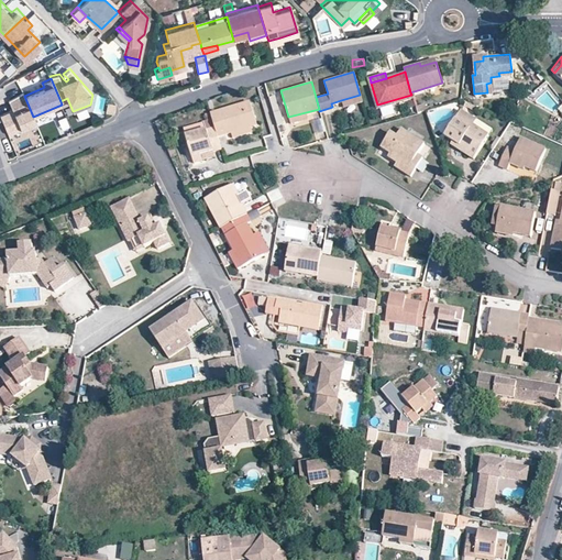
[(24,96),(22,90),(8,99),(11,108),(13,111),(0,117),(7,133),(15,130),(13,125),(33,118),(33,117),(24,96)]
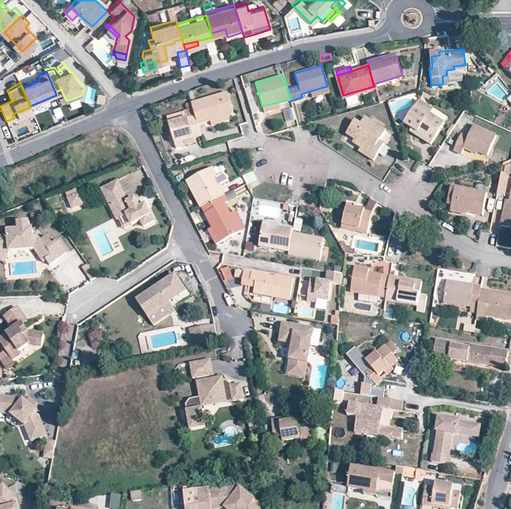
[(249,86),(244,87),(248,101),(253,100),(249,86)]
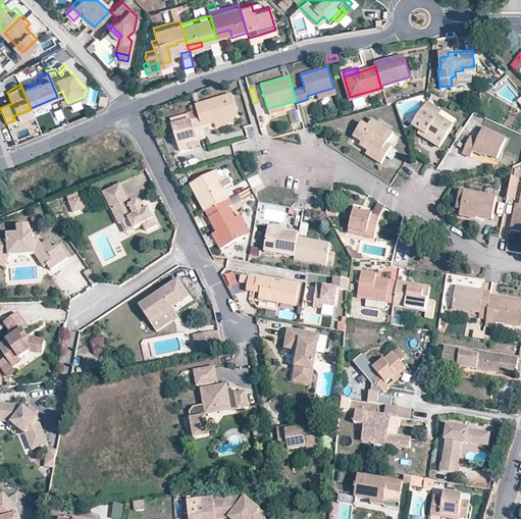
[(318,99),(335,93),(333,88),(316,93),(318,99)]
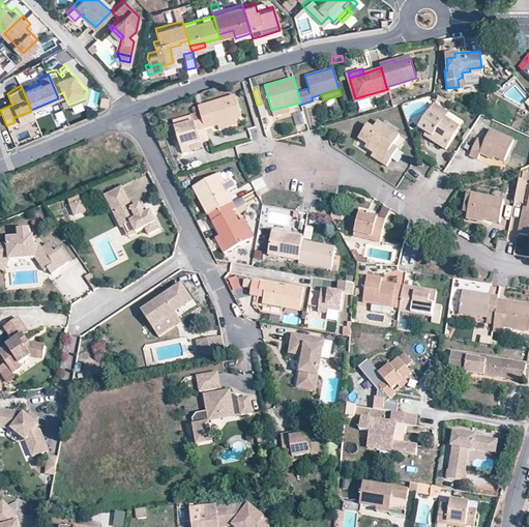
[(235,94),(198,106),(199,111),(204,127),(216,123),(235,117),(241,116),(235,94)]
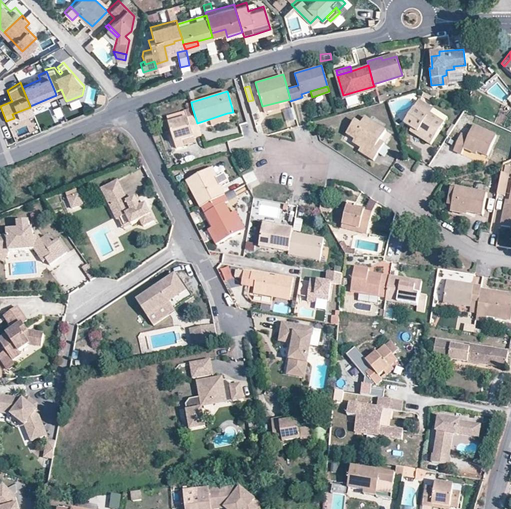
[(379,101),(385,99),(387,98),(386,92),(377,95),(379,101)]
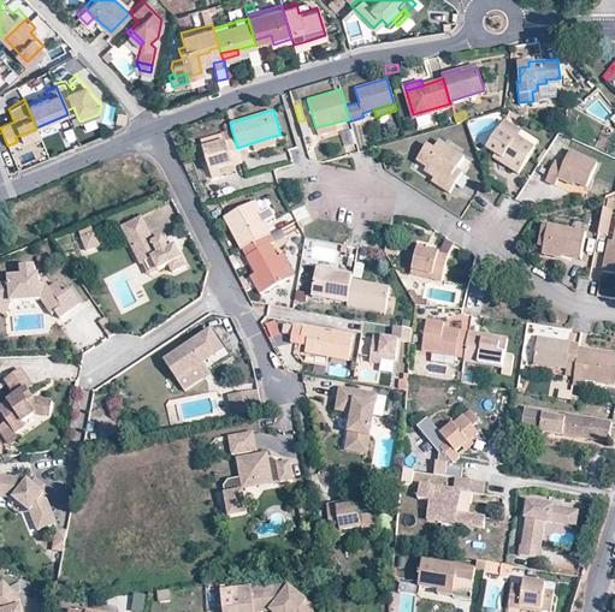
[(431,112),(415,116),(417,125),(432,123),(431,112)]
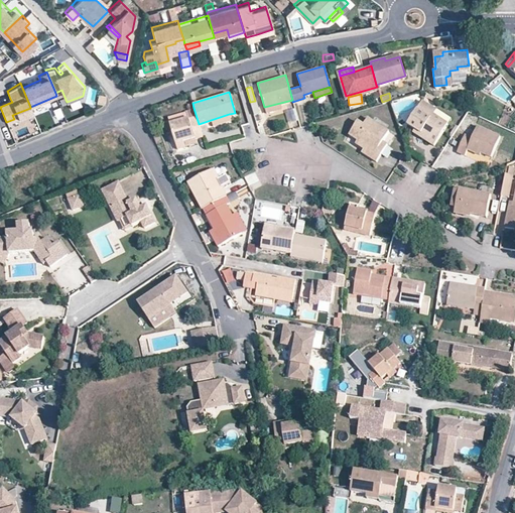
[(0,107),(12,102),(10,99),(0,103),(0,107)]
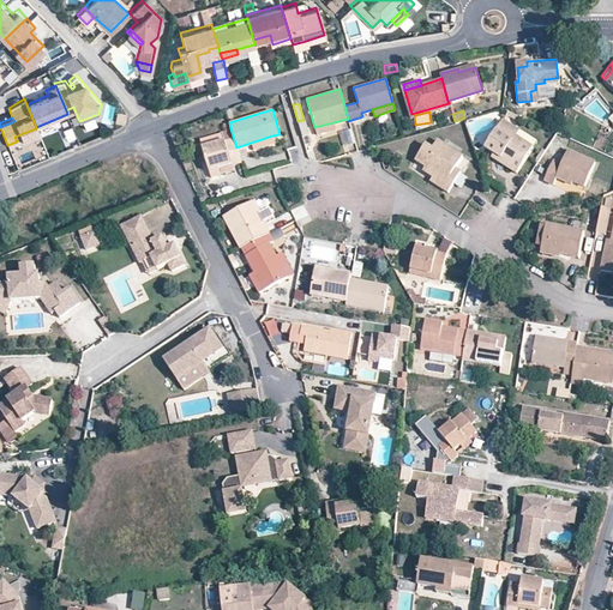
[(516,134),(520,130),(502,119),(484,146),(494,153),(497,151),(502,155),(499,157),(498,159),(516,170),(533,145),(516,134)]
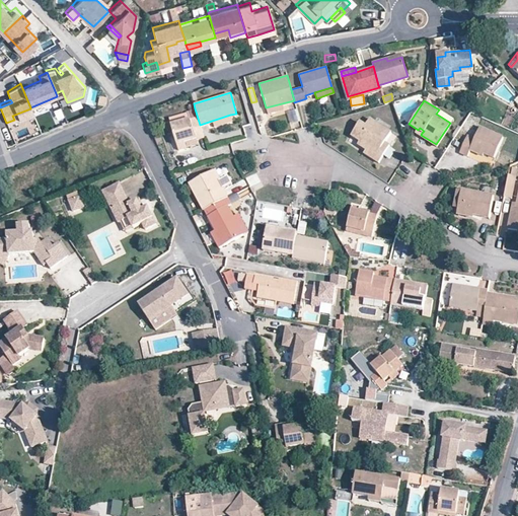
[(256,101),(251,102),(256,122),(263,120),(256,101)]
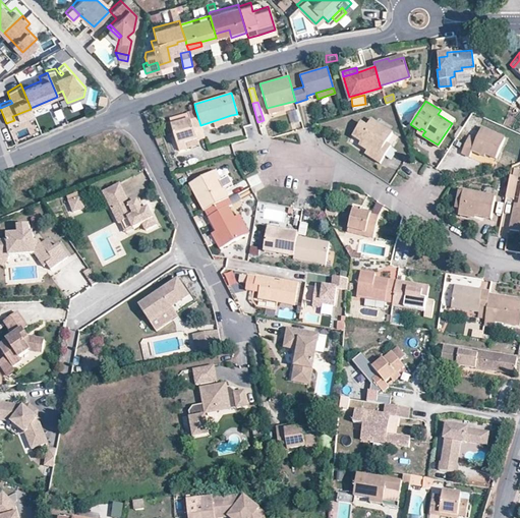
[(283,104),(267,108),(268,113),(284,109),(283,104)]
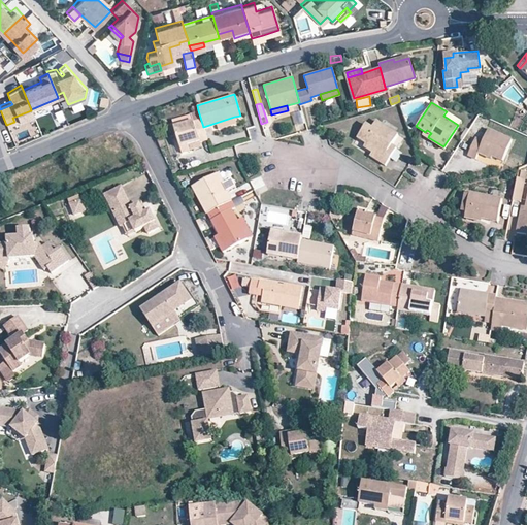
[(14,122),(33,115),(31,110),(12,118),(14,122)]
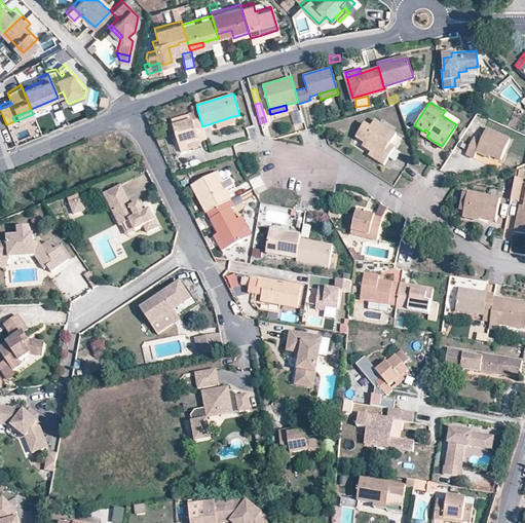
[(202,126),(197,110),(188,112),(190,119),(173,124),(181,150),(188,148),(186,144),(205,138),(202,126)]
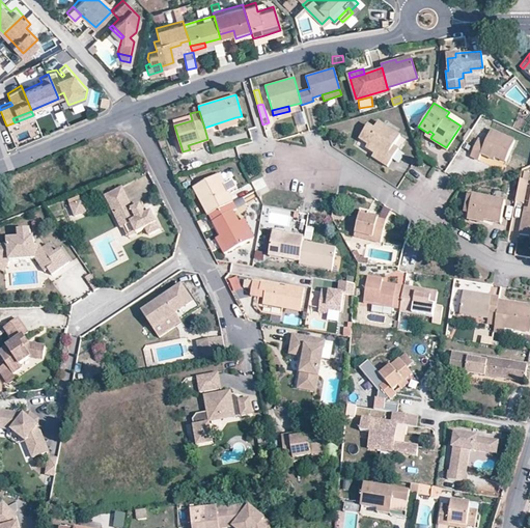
[(464,120),(449,112),(446,116),(461,126),(464,120)]
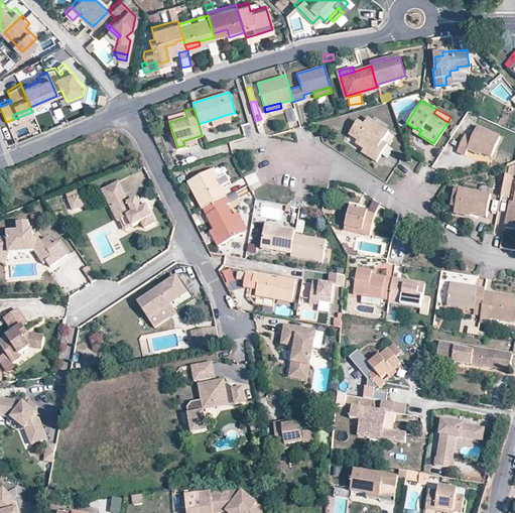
[(231,120),(229,114),(211,120),(213,125),(231,120)]
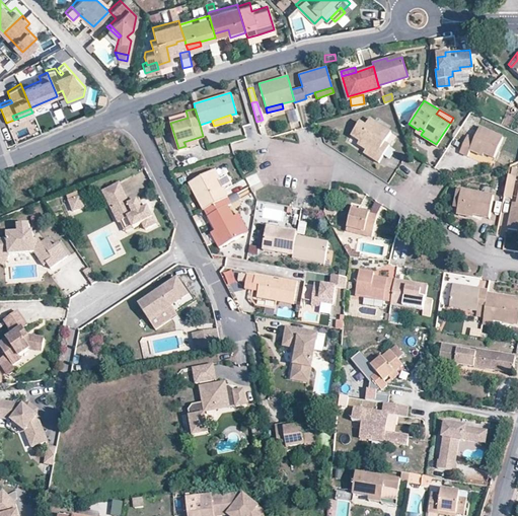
[(351,134),(359,139),(367,145),(365,148),(363,151),(377,161),(382,153),(377,150),(384,140),(390,131),(369,117),(365,124),(358,121),(351,134)]
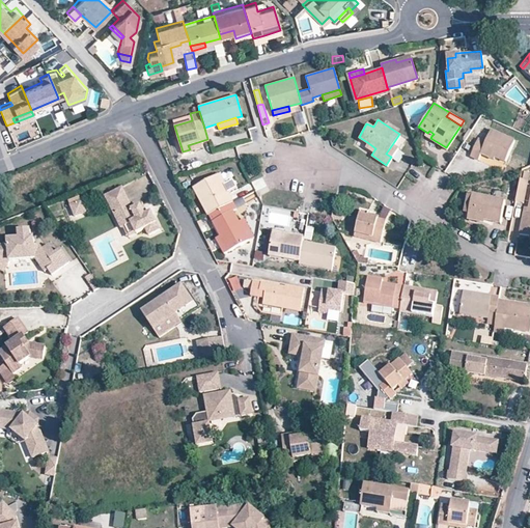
[(504,160),(514,139),(491,129),(484,141),(477,137),(469,154),(477,158),(480,151),(493,158),(494,156),(504,160)]
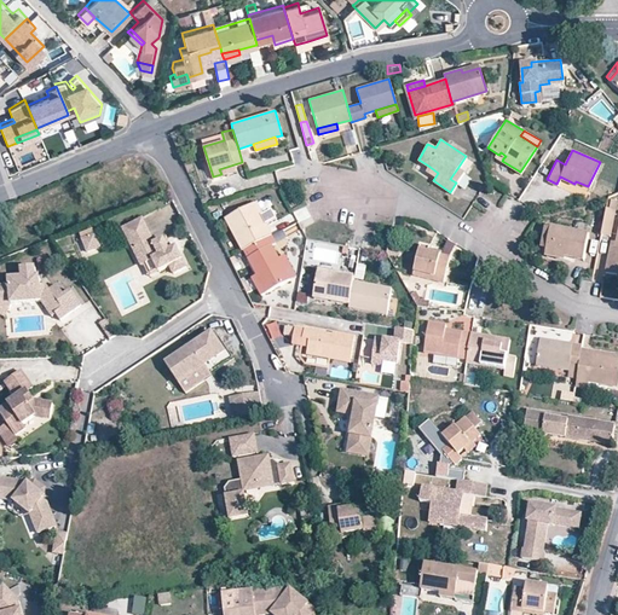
[(438,173),(428,166),(426,169),(435,177),(438,173)]
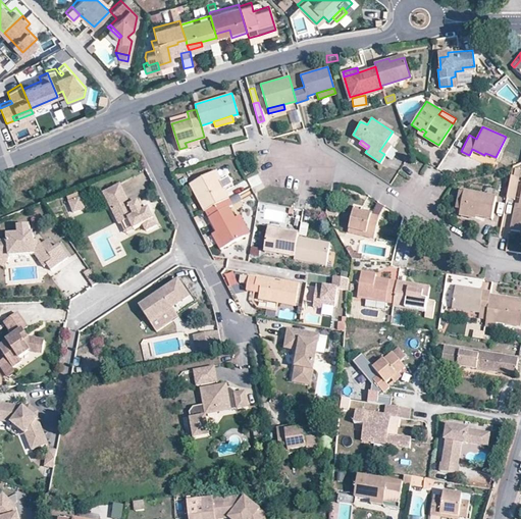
[(391,144),(386,141),(379,151),(384,154),(391,144)]
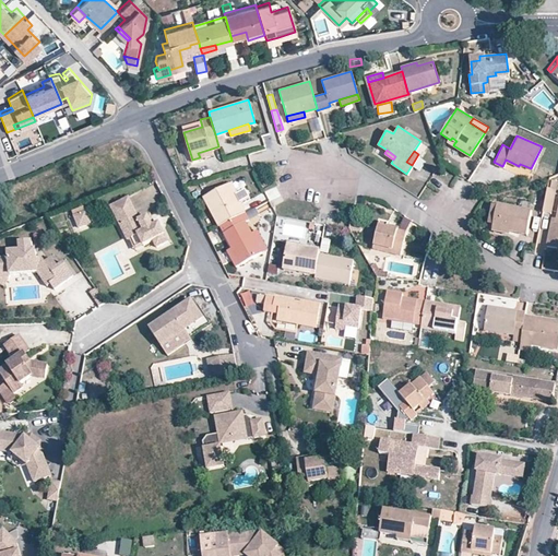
[(203,196),(218,224),(244,211),(239,201),(235,193),(228,182),(203,196)]
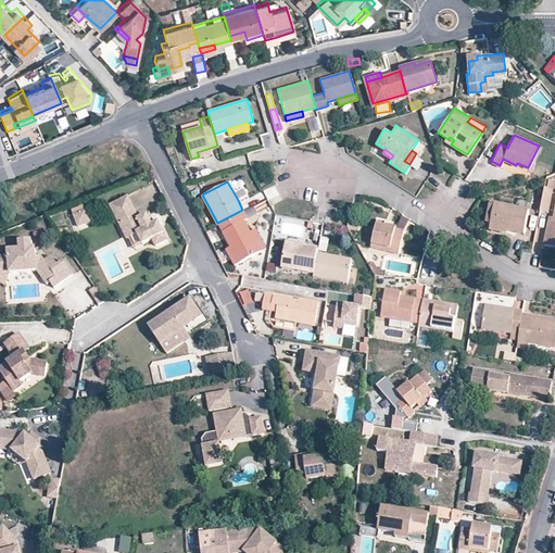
[(247,195),(242,187),(234,192),(238,200),(247,195)]
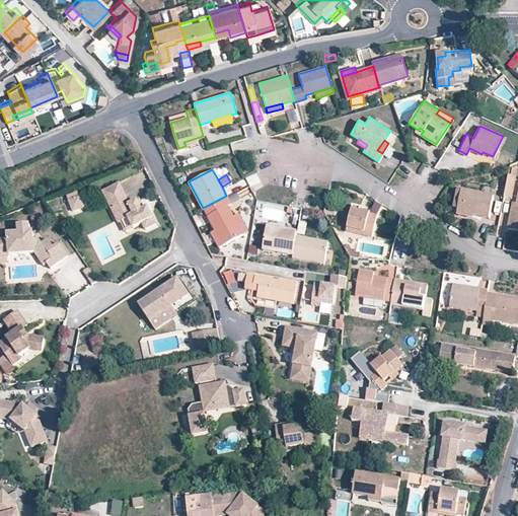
[(99,193),(103,200),(120,191),(116,185),(99,193)]
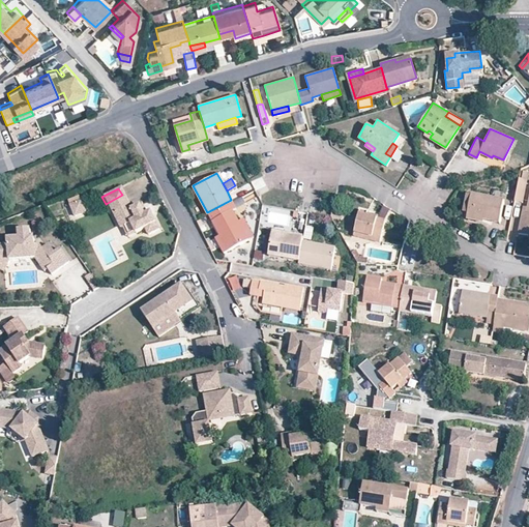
[(232,197),(235,204),(255,198),(253,191),(232,197)]
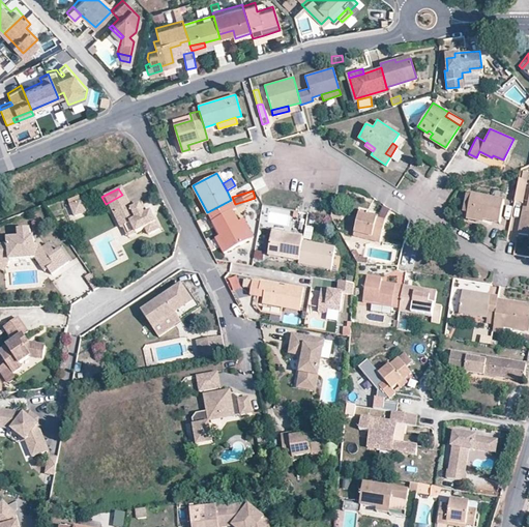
[(467,211),(466,214),(482,217),(498,222),(503,199),(471,193),(471,194),(465,193),(462,210),(467,211)]
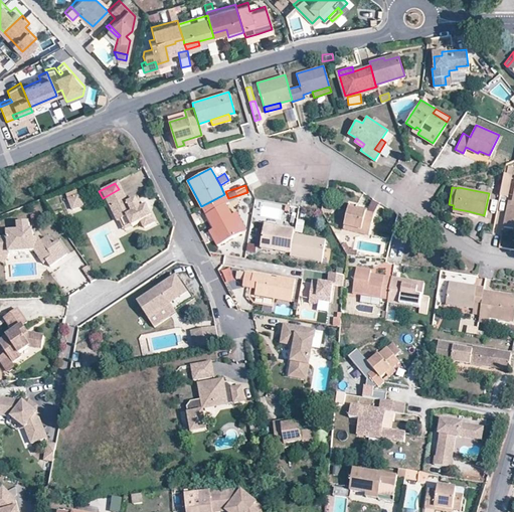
[(513,187),(511,200),(510,205),(507,204),(503,225),(513,227),(513,187)]
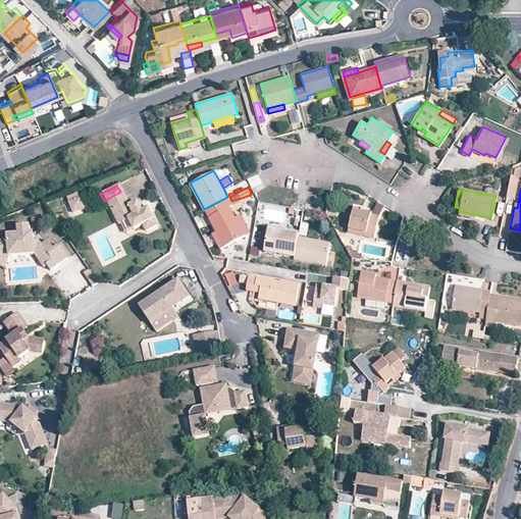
[(81,192),(65,197),(72,214),(87,208),(81,192)]
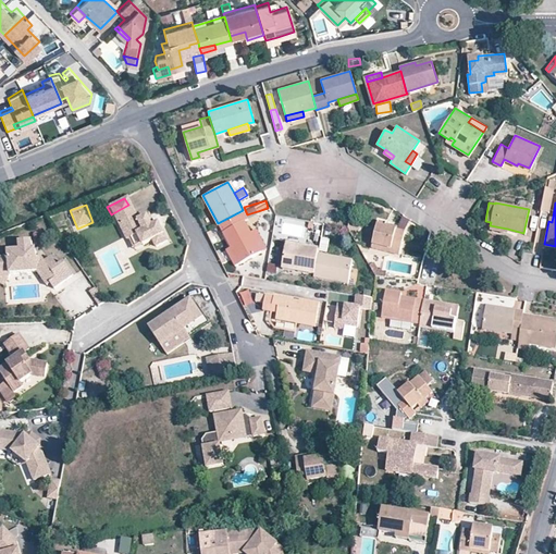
[(128,205),(111,214),(123,239),(126,238),(133,234),(139,245),(149,241),(152,246),(164,239),(155,223),(151,224),(148,226),(146,223),(149,221),(146,214),(136,220),(128,205)]
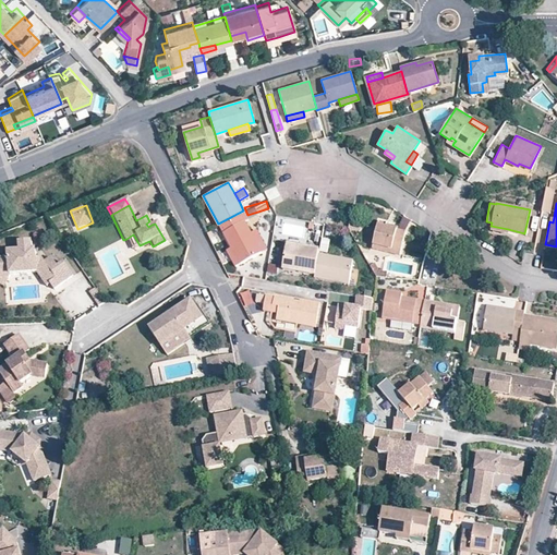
[(243,210),(218,224),(230,245),(240,262),(259,251),(243,219),(247,217),(243,210)]
